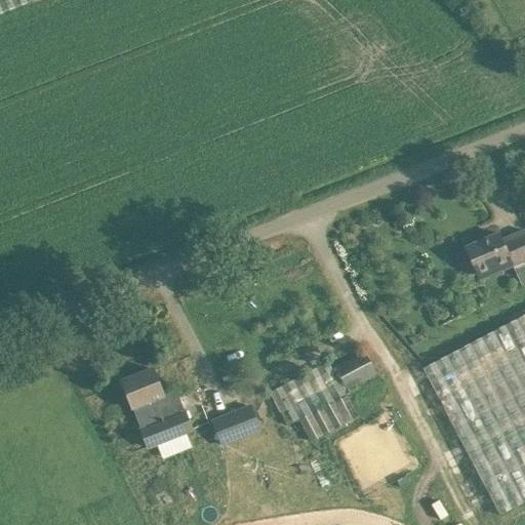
[(0,0),(0,14),(37,0),(0,0)]
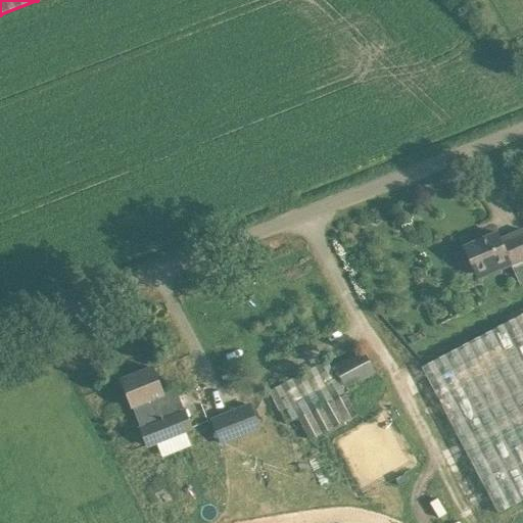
[(464,246),(468,255),(476,274),(507,259),(518,284),(522,282),(522,230),(522,229),(500,239),(497,232),(464,246)]
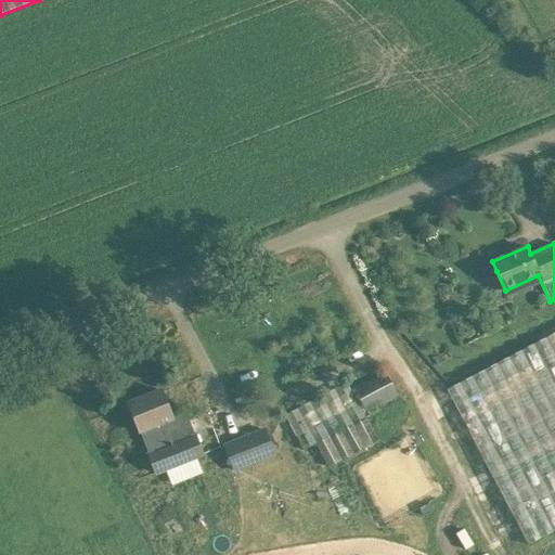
[(554,332),(448,389),(530,544),(554,530),(554,332)]
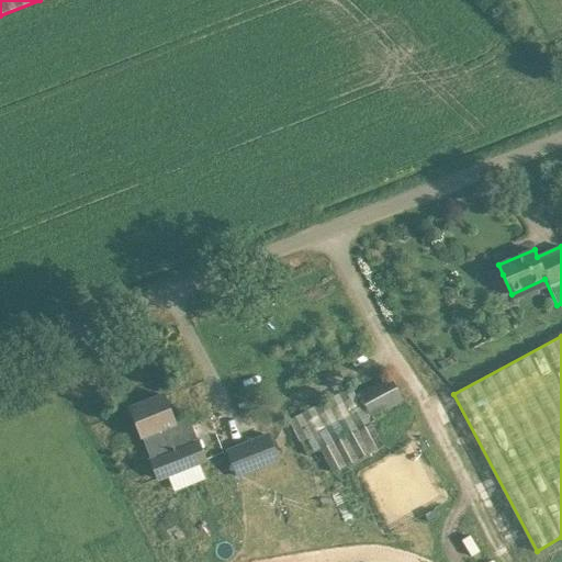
[(374,417),(403,401),(390,375),(356,393),(352,386),(287,422),(303,456),(322,450),(334,472),(383,446),(372,424),(371,422),(375,419),(374,417)]
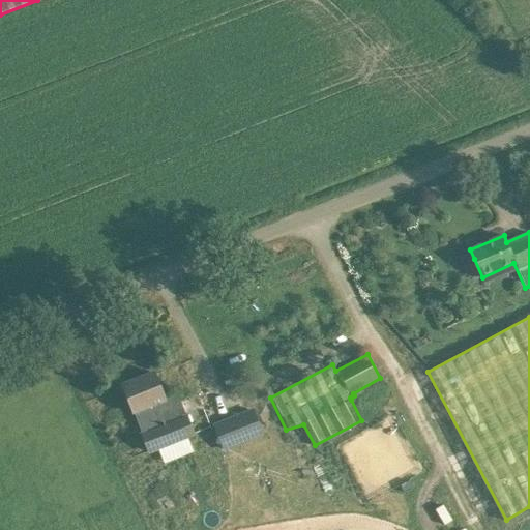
[(177,394),(166,399),(155,373),(123,385),(135,413),(150,453),(194,436),(186,416),(177,394)]
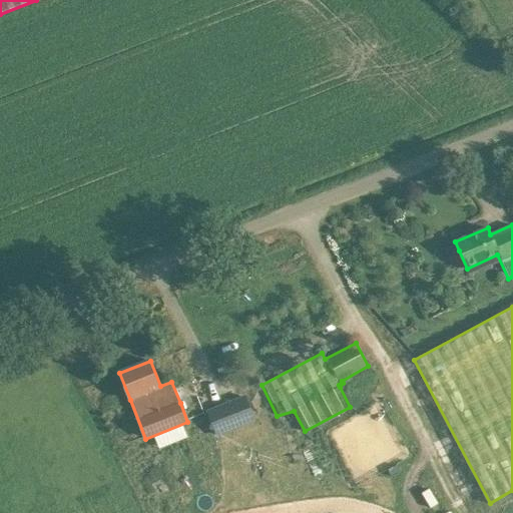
[(245,394),(205,410),(216,437),(255,421),(245,394)]
